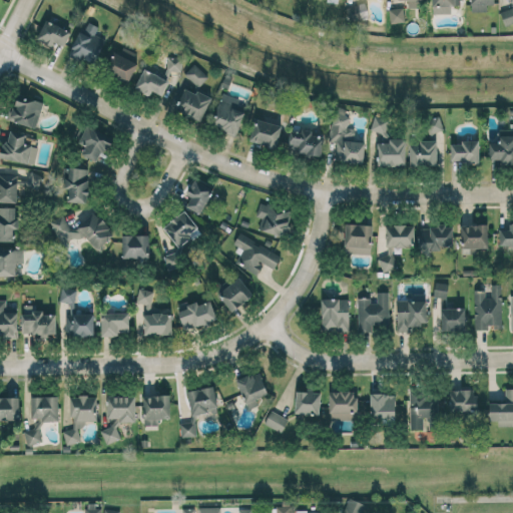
[(407,0),(407,7),(422,8),(422,0),(407,0)]
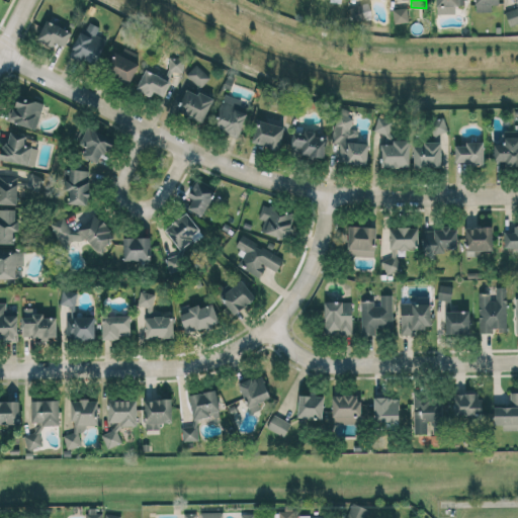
[(499,4),(499,0),(475,0),(476,11),(492,11),(492,4),(499,4)]
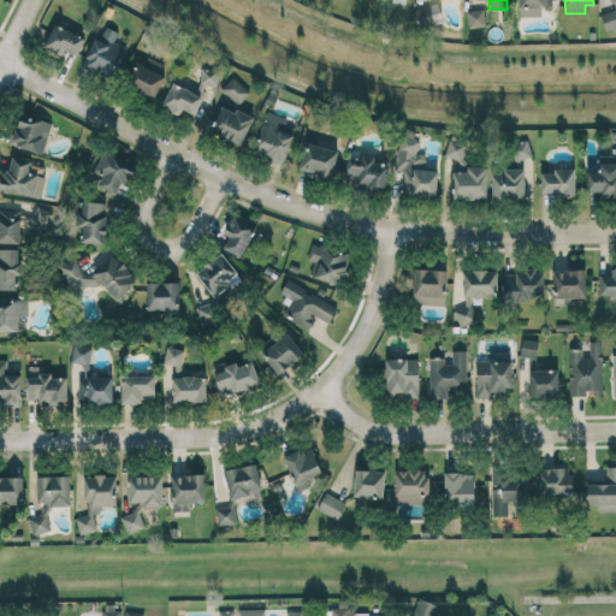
[(484,9),(467,10),(468,27),(485,25),(484,9)]
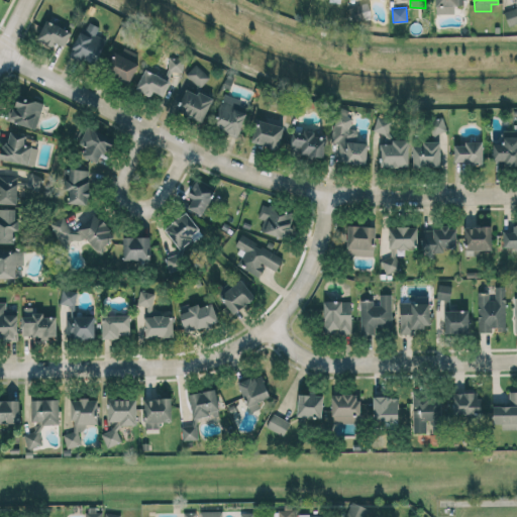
[(516,22),(516,15),(515,8),(504,11),(508,25),(516,22)]
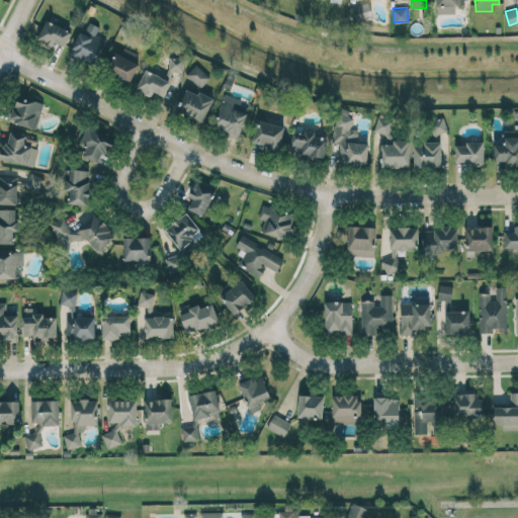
[(52,47),(54,41),(64,47),(71,31),(46,19),(36,39),(52,47)]
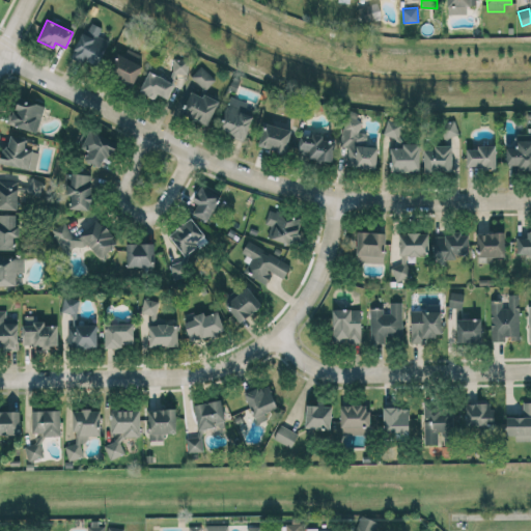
[(102,28),(89,21),(71,57),(82,63),(84,59),(98,65),(110,42),(98,35),(102,28)]
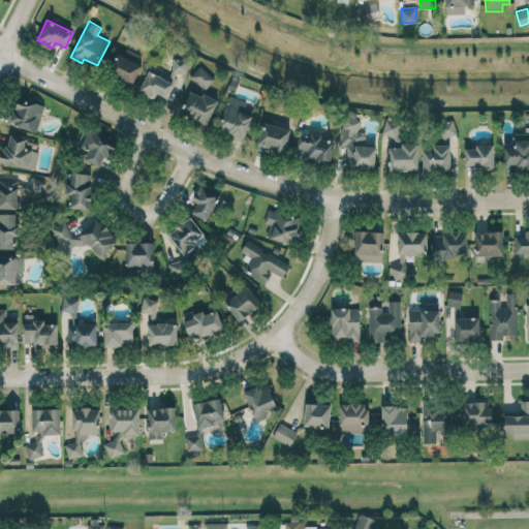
[(142,64),(118,54),(110,75),(133,85),(142,64)]
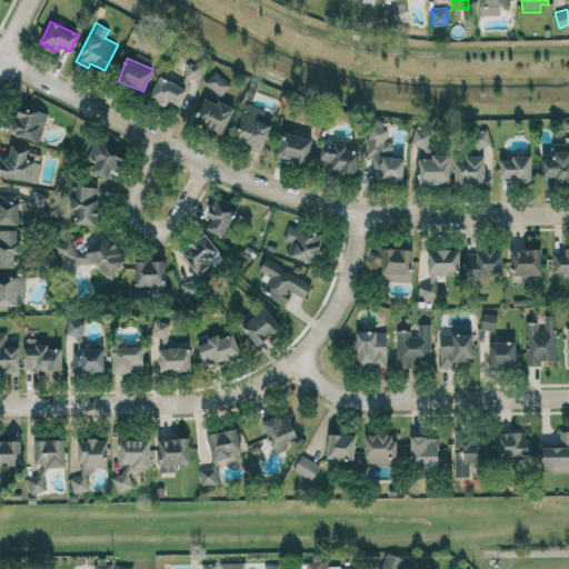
[(202,65),(186,63),(185,80),(201,81),(202,65)]
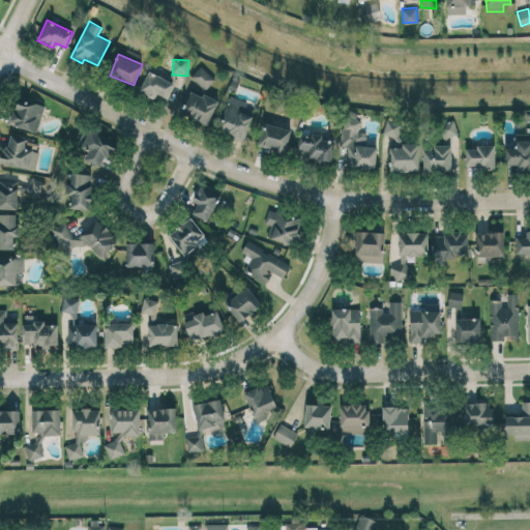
[(205,90),(215,79),(200,65),(190,77),(205,90)]
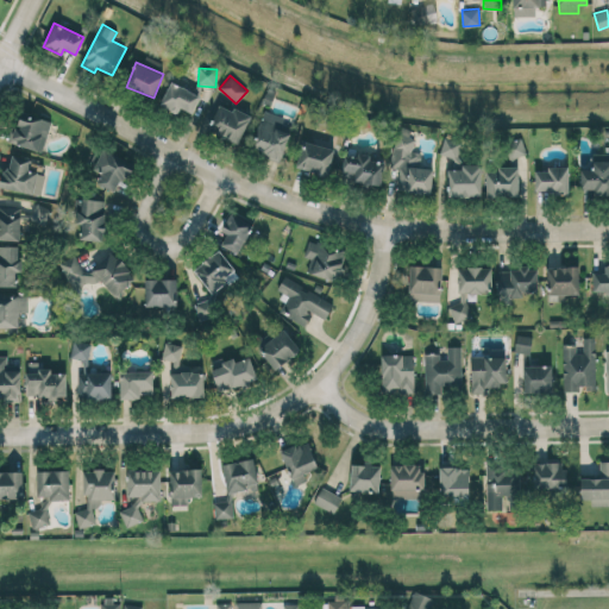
[(200,94),(170,81),(159,106),(179,113),(181,108),(193,113),(200,94)]
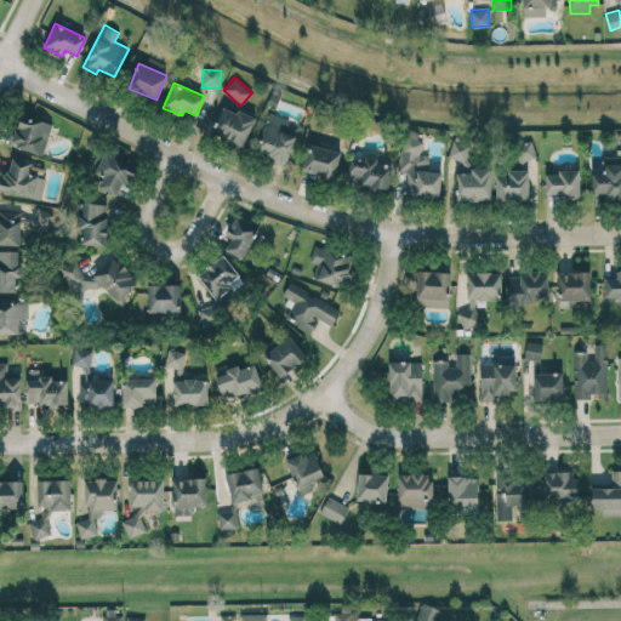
[(255,117),(222,106),(212,134),(245,144),(255,117)]
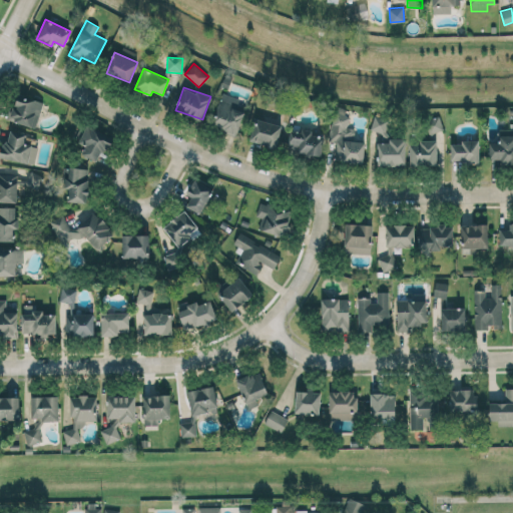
[(237,133),(244,108),(238,106),(241,98),(220,93),(212,126),(237,133)]
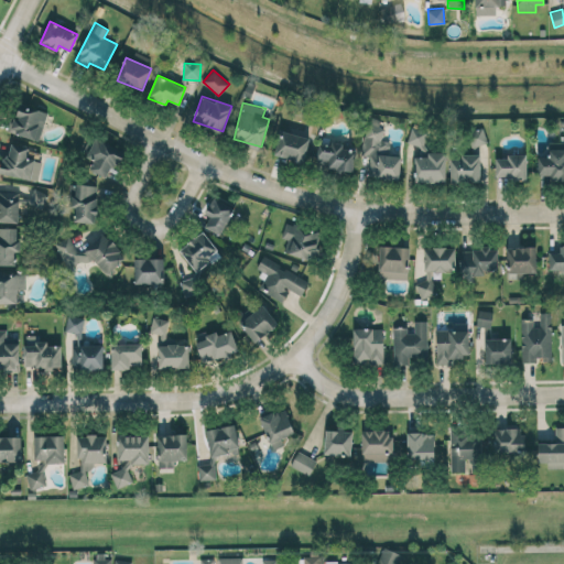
[(10,133),(41,139),(46,110),(17,105),(10,133)]
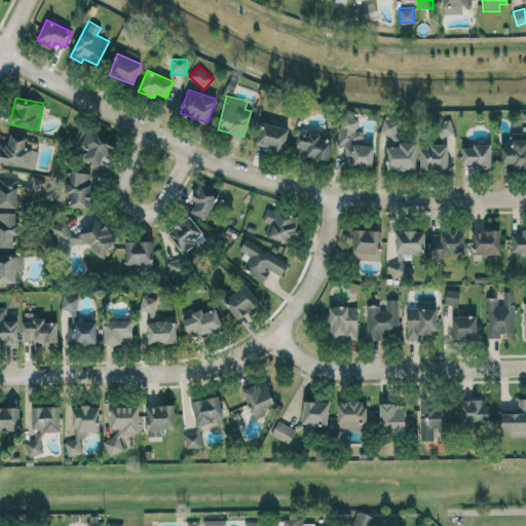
[(372,167),(374,145),(363,144),(364,132),(355,130),(358,111),(341,110),(338,144),(345,145),(343,164),(372,167)]
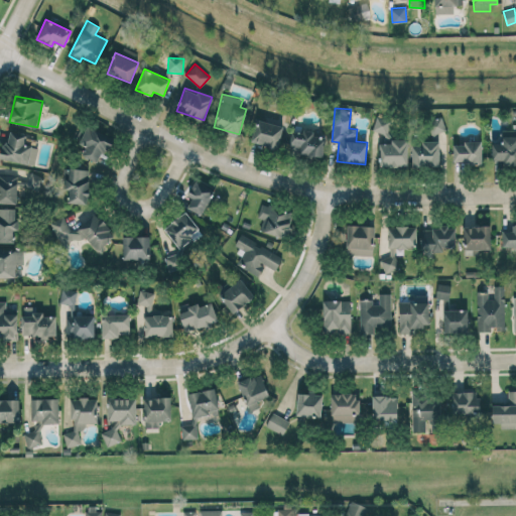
[(386,134),(391,120),(377,115),(372,129),(386,134)]
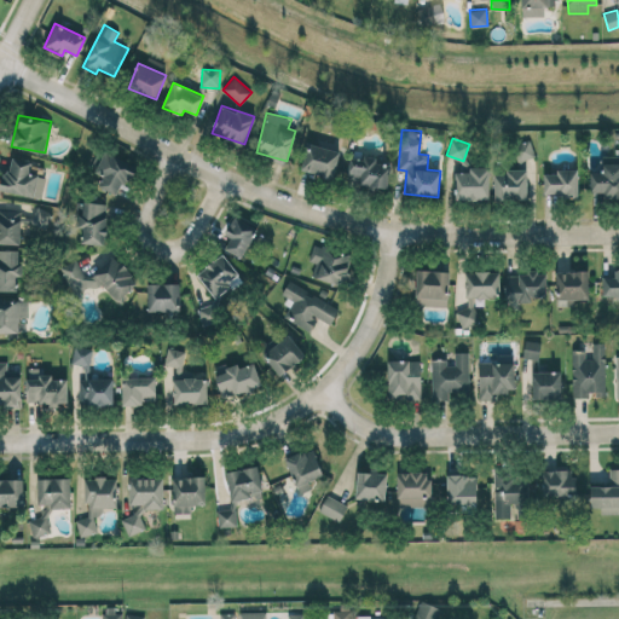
[(513,145),(518,162),(536,156),(530,139),(513,145)]
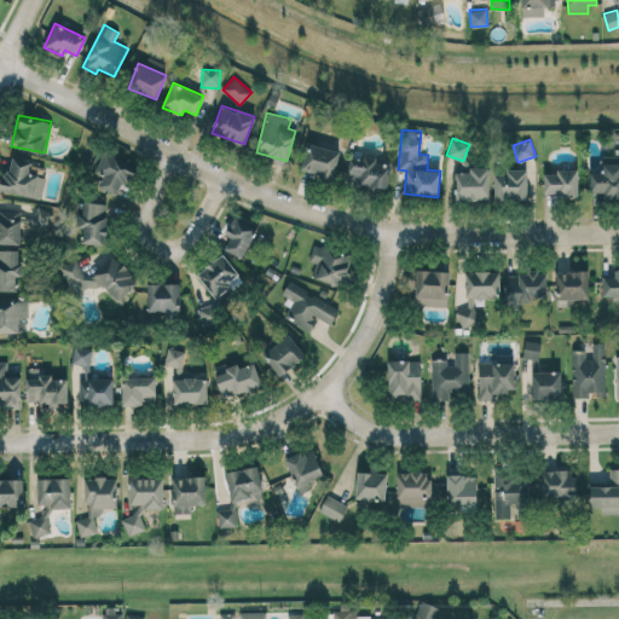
[(340,151),(308,143),(301,169),(333,178),(340,151)]
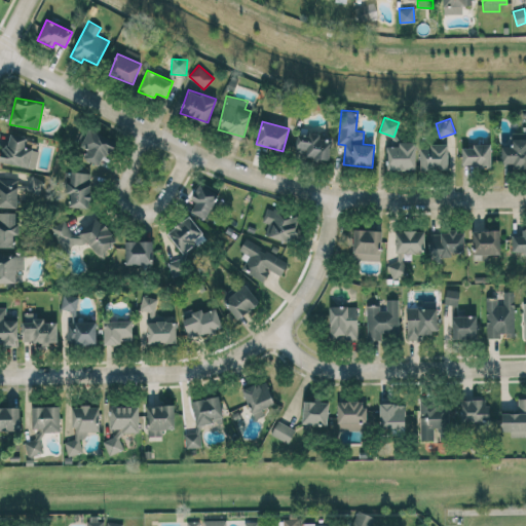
[(113,141),(89,127),(80,145),(88,149),(83,158),(100,166),(113,141)]
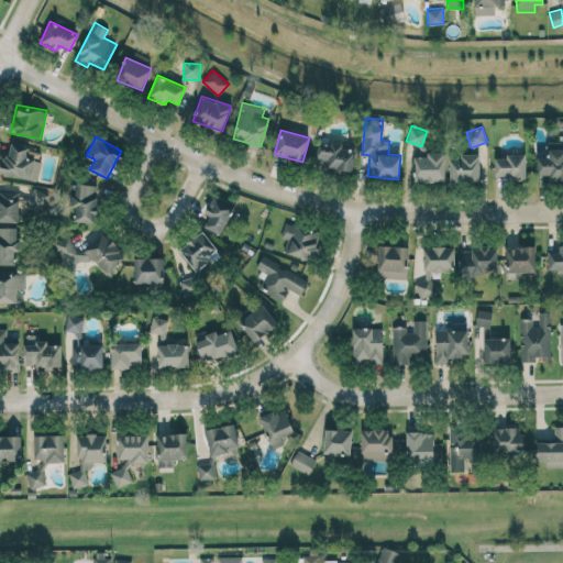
[(1,173),(37,180),(42,161),(28,157),(30,146),(9,141),(1,173)]
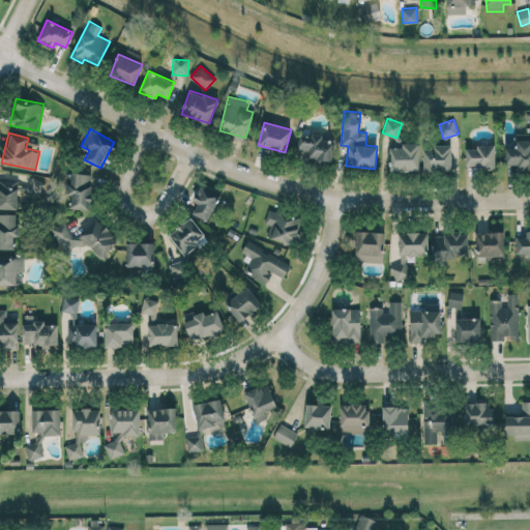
[(297,156),(332,160),(334,140),(321,139),(322,136),(299,134),(297,156)]
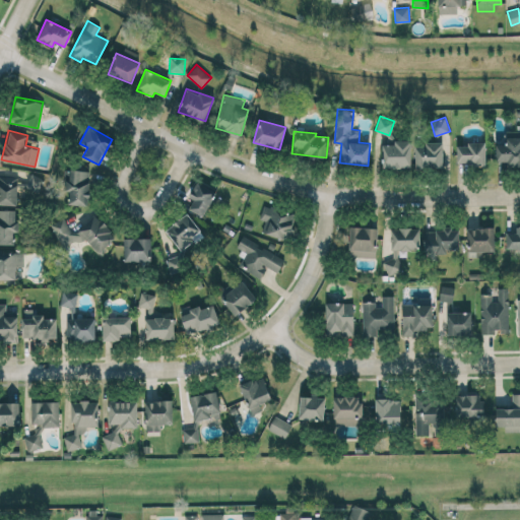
[(519,136),(506,137),(506,143),(496,143),(496,160),(506,160),(506,168),(519,167),(519,136)]
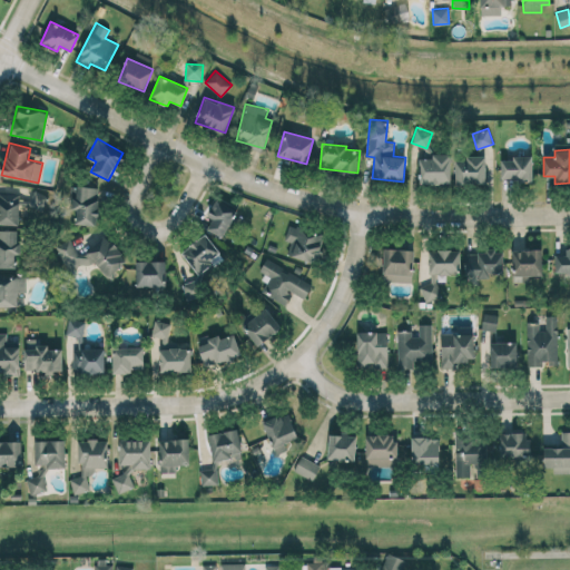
[(450,184),(450,154),(432,154),(431,157),(419,157),(419,184),(450,184)]
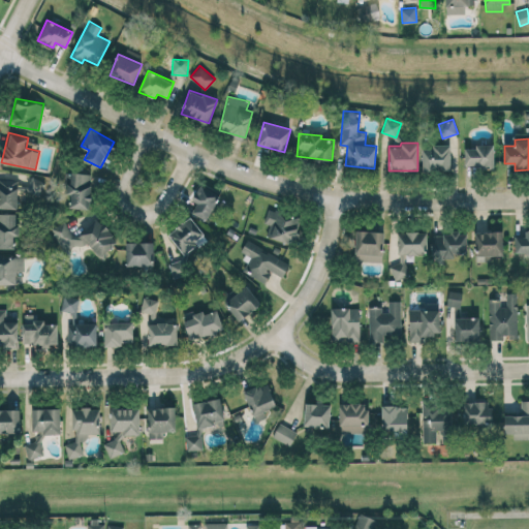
[(422,148),(423,170),(450,169),(450,144),(432,144),(432,148),(422,148)]
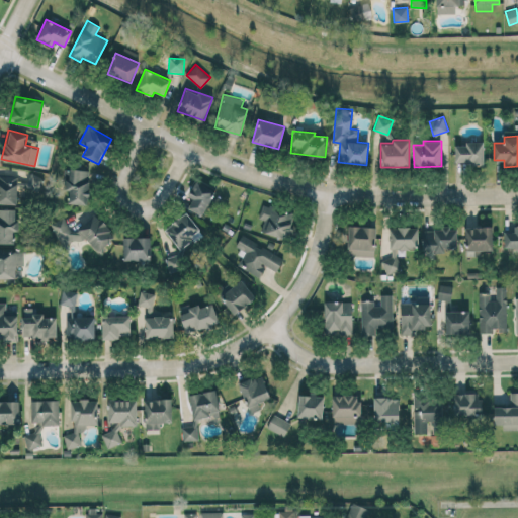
[(454,143),(455,164),(484,164),(484,142),(454,143)]
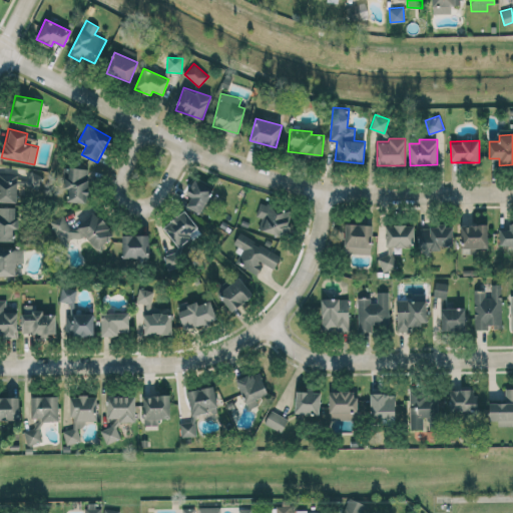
[(87,202),(89,168),(66,167),(64,201),(87,202)]
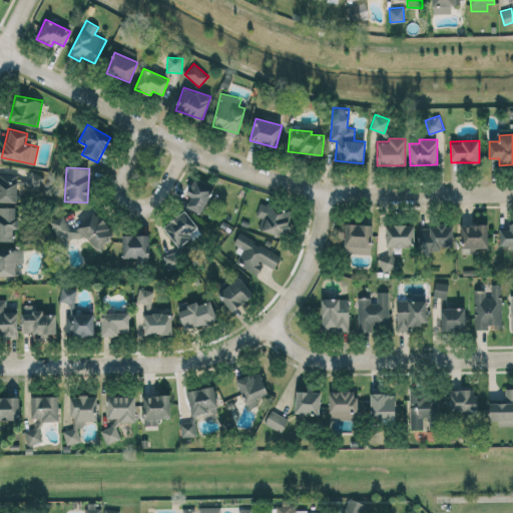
[(25,185),(41,191),(46,176),(30,171),(25,185)]
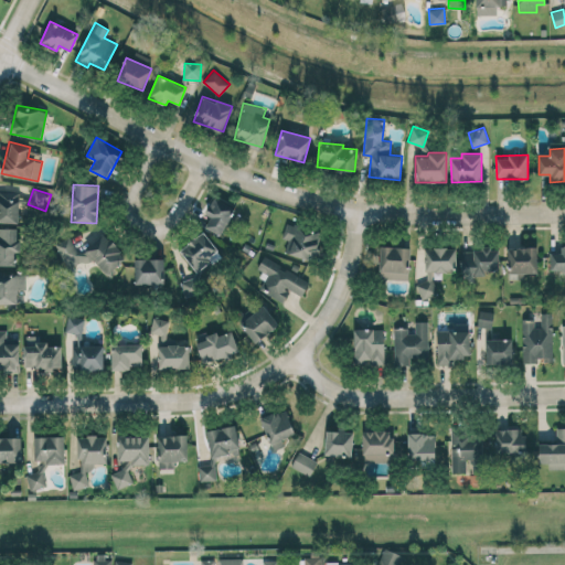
[(0,222),(19,223),(19,213),(27,213),(28,195),(0,193),(0,222)]
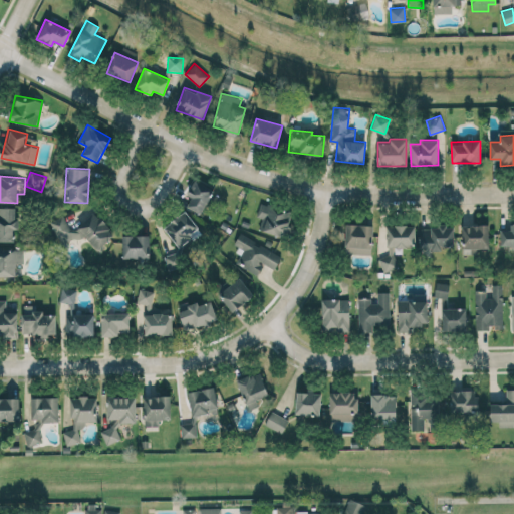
[(202,213),(213,189),(195,181),(188,196),(191,197),(187,207),(202,213)]
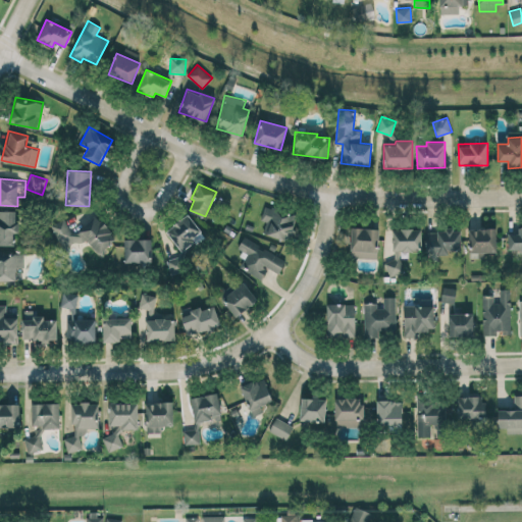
[(262,232),(286,242),(296,217),(266,206),(260,220),(266,222),(262,232)]
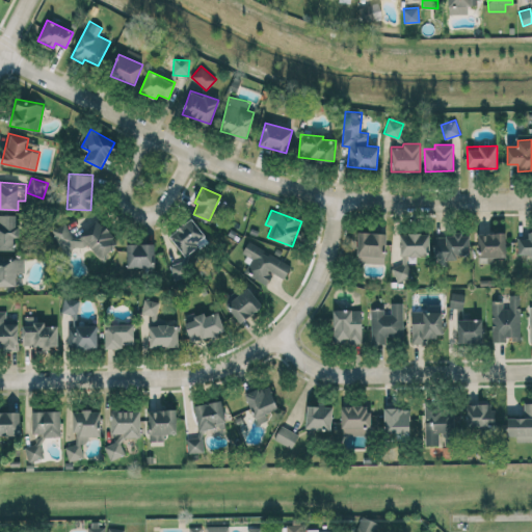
[(18,214),(0,214),(0,249),(16,249),(15,237),(18,237),(18,214)]
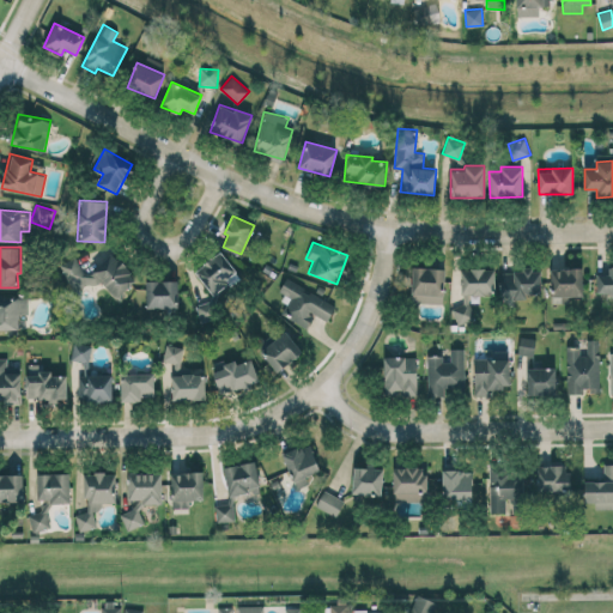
[(211,293),(237,274),(222,250),(195,269),(211,293)]
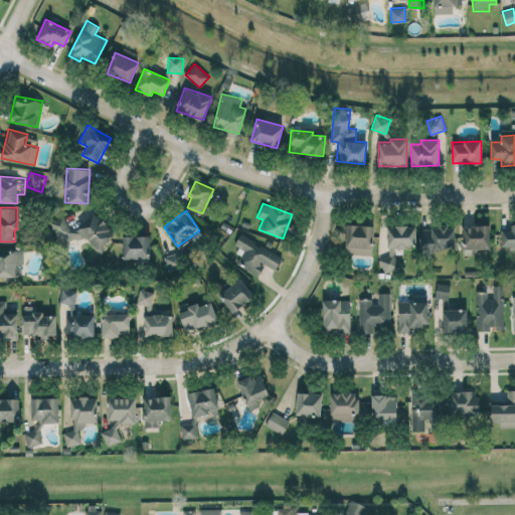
[(48,224),(64,248),(84,234),(96,250),(115,236),(98,212),(71,230),(60,215),(48,224)]
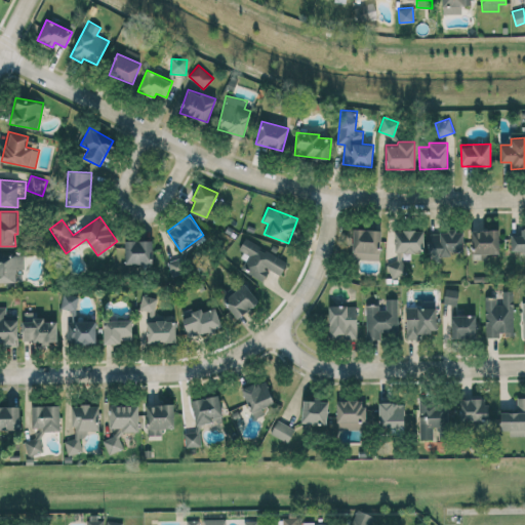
[(524,251),(524,228),(521,229),(521,234),(512,235),(512,252),(524,251)]
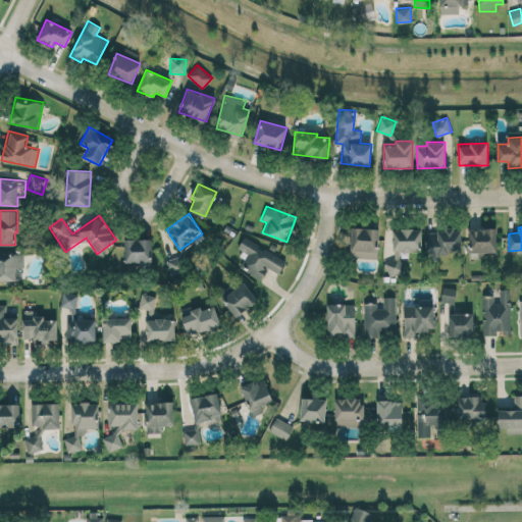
[(378,258),(378,227),(351,227),(350,258),(378,258)]
